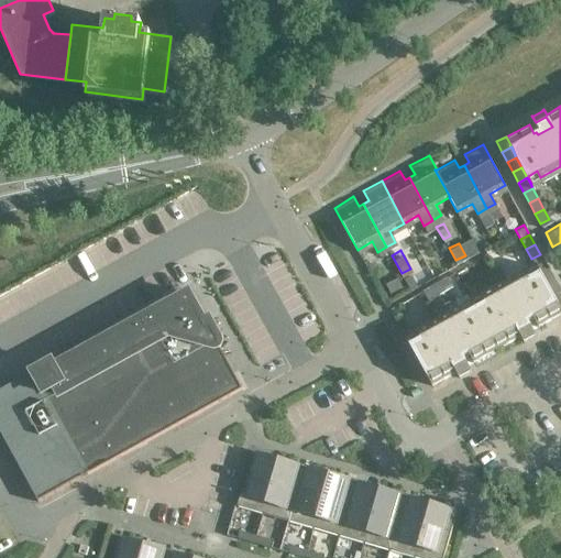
[(546,264),(540,254),(531,259),(534,264),(537,270),(546,264)]
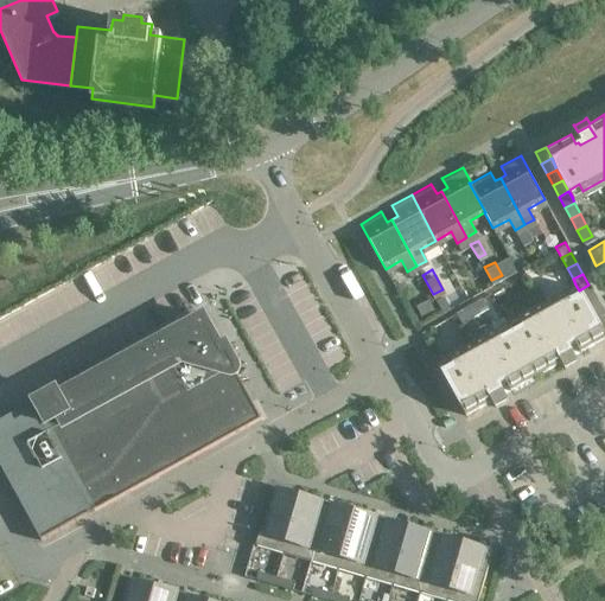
[(591,312),(585,301),(579,291),(575,285),(574,285),(579,293),(570,296),(566,291),(518,317),(522,323),(513,328),(508,321),(507,323),(534,372),(559,358),(561,364),(564,363),(562,363),(573,357),(574,357),(575,357),(571,350),(560,357),(553,344),(568,336),(570,339),(572,338),(577,347),(603,333),(597,323),(591,312)]
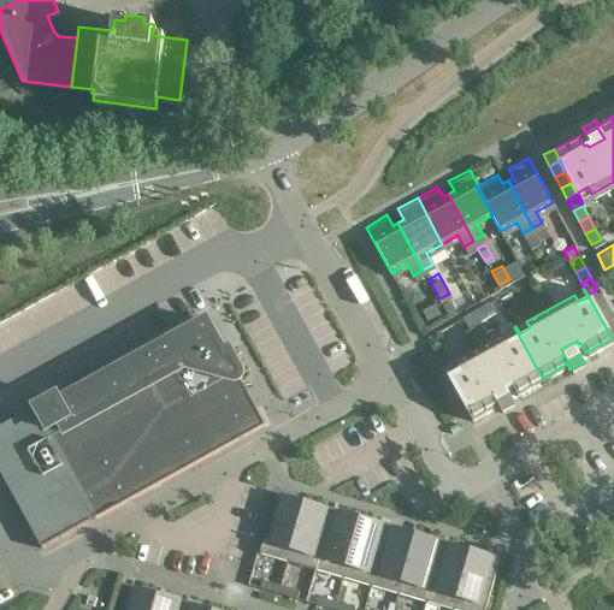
[(603,300),(597,289),(588,295),(594,306),(603,300)]
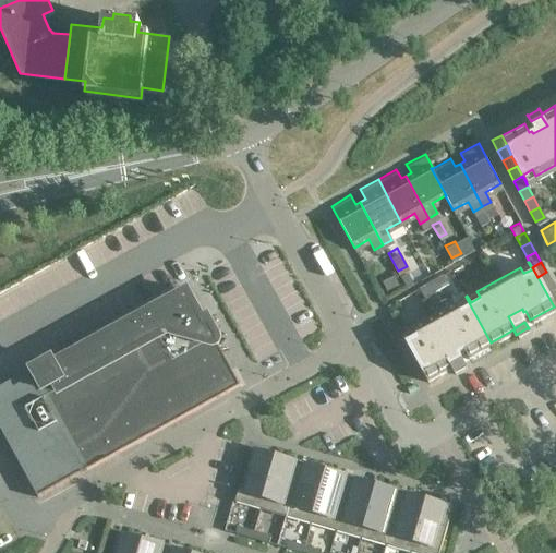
[(406,268),(399,273),(406,284),(412,280),(406,268)]
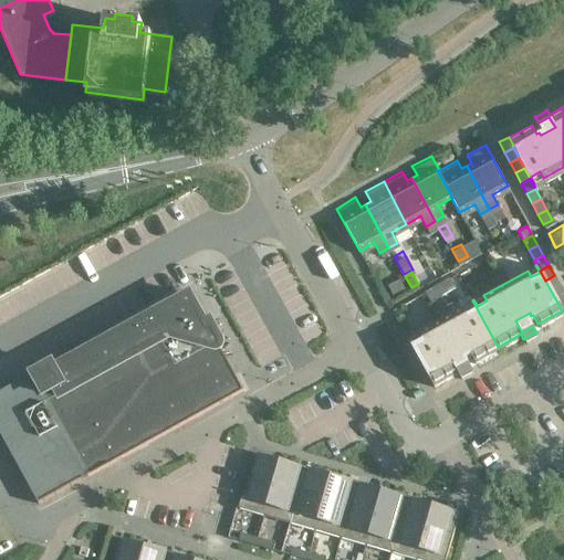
[(396,275),(385,282),(389,289),(401,283),(396,275)]
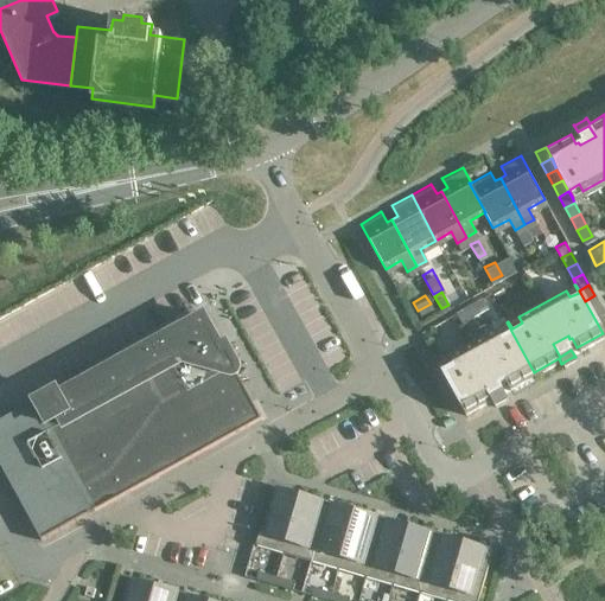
[(600,306),(594,295),(585,301),(591,312),(600,306)]
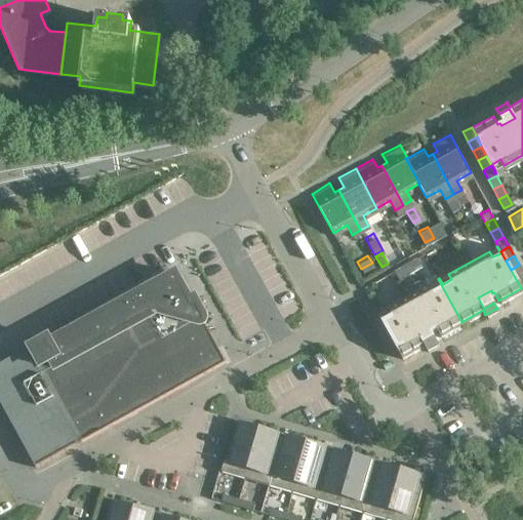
[(522,275),(522,273),(519,265),(511,270),(516,279),(522,275)]
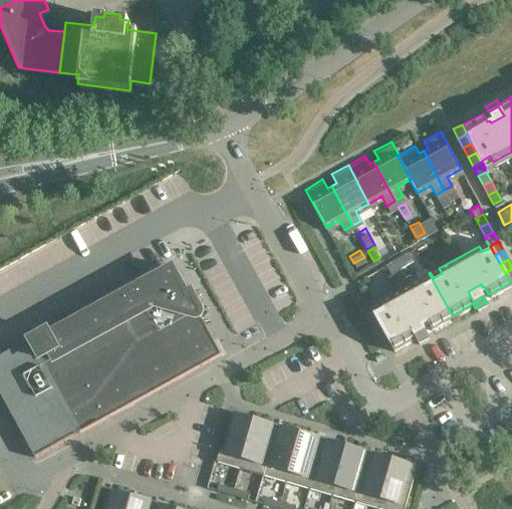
[(45,327),(0,351),(0,418),(23,460),(78,430),(219,351),(198,314),(199,313),(199,312),(200,312),(200,311),(200,310),(200,309),(200,308),(200,307),(200,306),(199,305),(190,288),(186,291),(171,264),(153,274),(47,331),(45,327)]
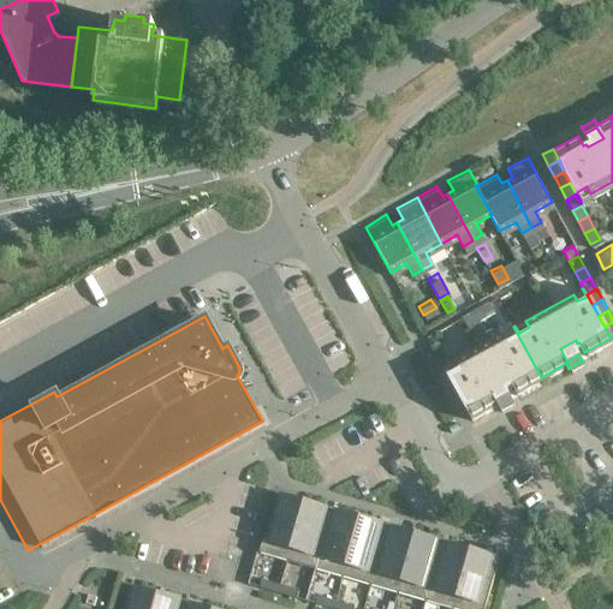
[(541,377),(513,327),(512,328),(516,334),(506,340),(503,333),(454,360),(458,366),(448,372),(445,365),(444,366),(444,365),(441,365),(470,417),(495,402),(499,409),(500,407),(500,406),(511,400),(511,401),(512,400),(509,394),(497,400),(489,388),(506,380),(507,383),(510,382),(515,392),(541,377)]
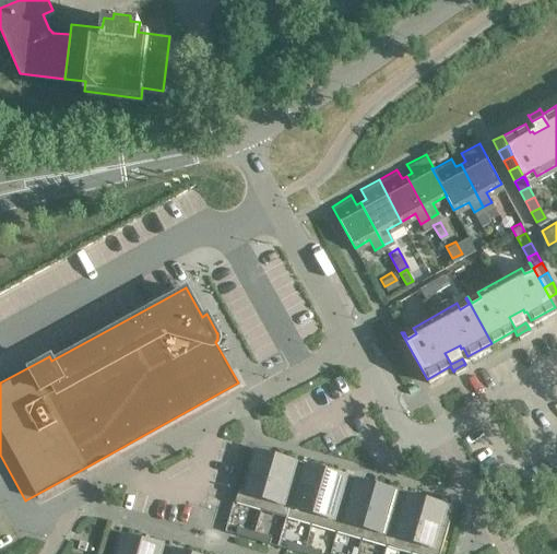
[(233,499),(259,506),(274,454),(268,452),(269,450),(257,446),(256,449),(248,447),(233,499)]
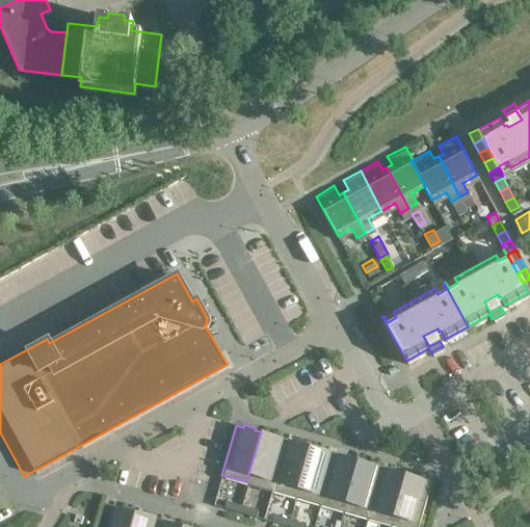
[(267,433),(261,431),(246,481),(270,489),(285,439),(279,437),(280,435),(267,431),(267,433)]
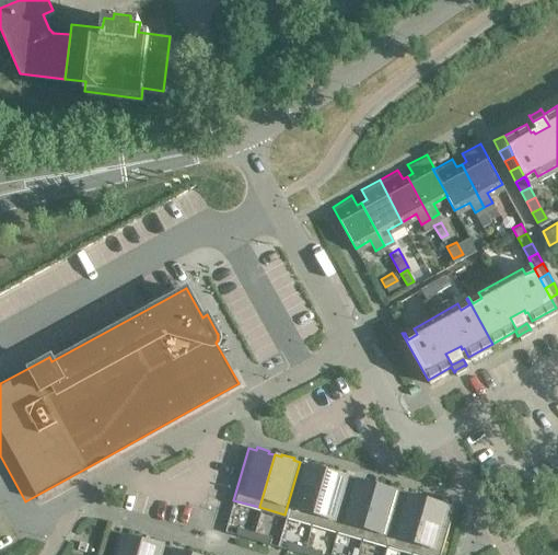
[(306,464),(300,462),(285,515),(310,522),(325,470),(320,467),(320,465),(307,462),(306,464)]
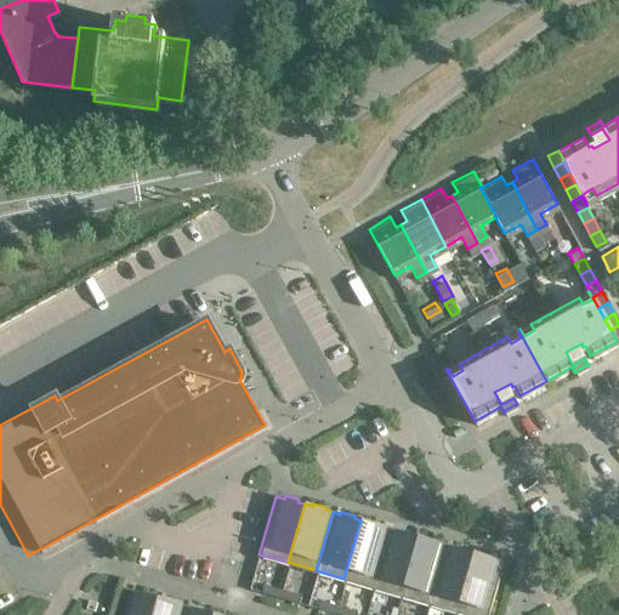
[(368,522),(361,520),(344,579),(372,586),(388,528),(381,527),(382,523),(368,519),(368,522)]
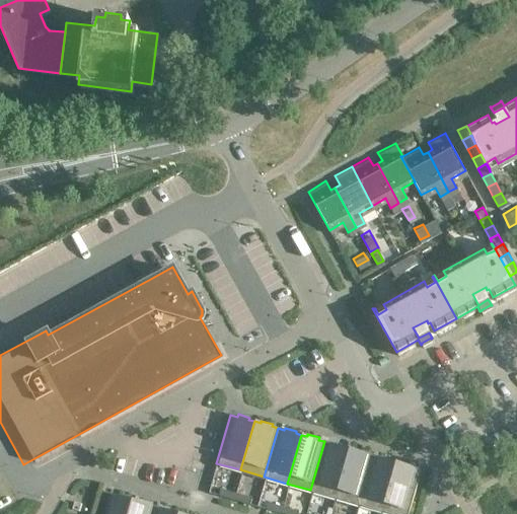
[(475,439),(465,444),(474,461),(485,455),(475,439)]
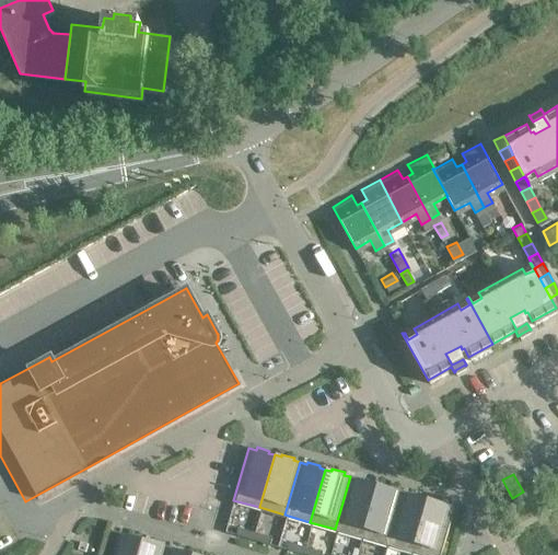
[(357,478),(350,476),(335,529),(360,536),(375,484),(370,482),(370,480),(358,476),(357,478)]
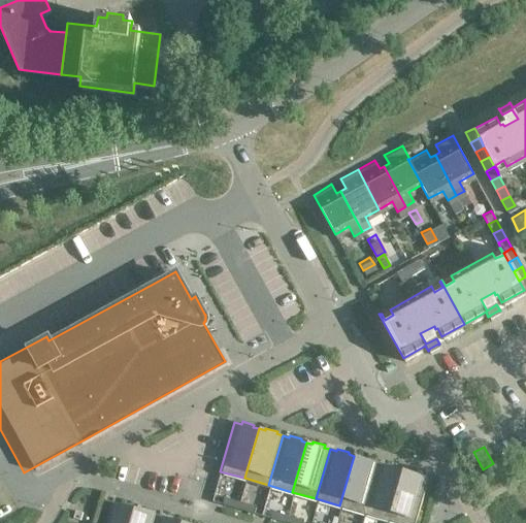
[(360,458),(354,456),(339,505),(363,513),(377,463),(371,461),(372,459),(361,455),(360,458)]
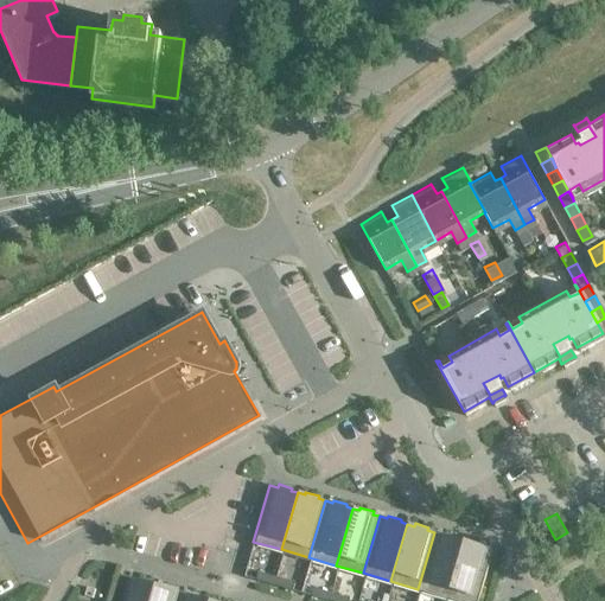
[(441,534),(434,532),(418,589),(446,596),(462,539),(456,538),(456,535),(443,531),(441,534)]
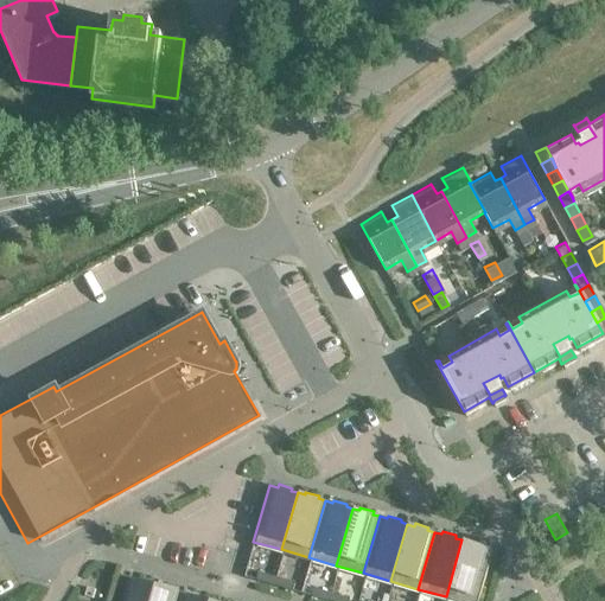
[(469,542),(462,539),(446,596),(460,600),(475,600),(490,548),(482,545),(483,543),(470,539),(469,542)]
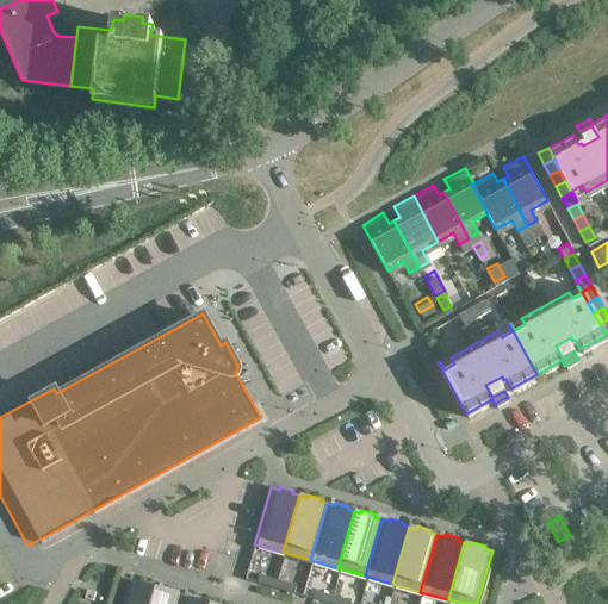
[(258,571),(255,579),(273,584),(275,576),(258,571)]
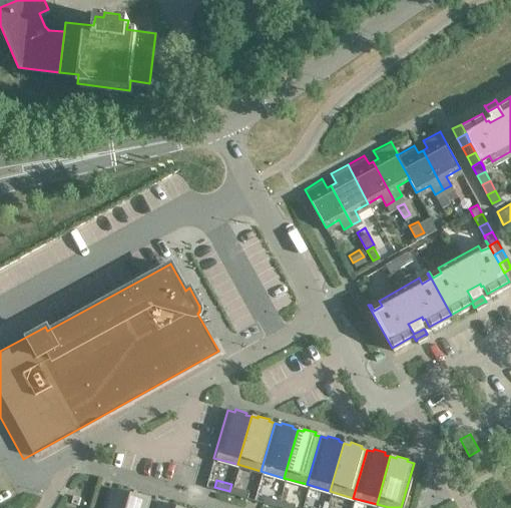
[(247,489),(231,484),(229,491),(245,496),(247,489)]
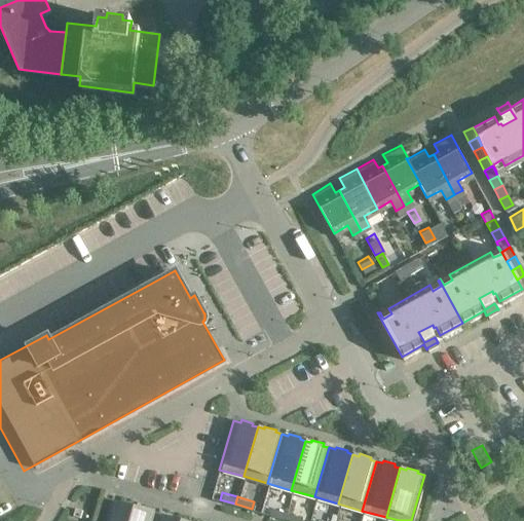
[(101,520),(127,520),(133,507),(126,505),(127,503),(116,498),(115,501),(108,499),(101,520)]
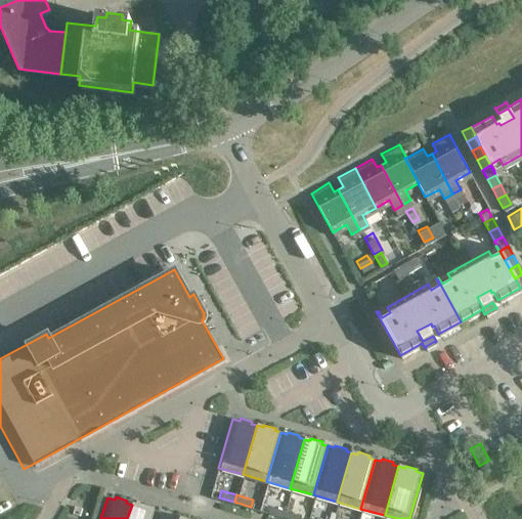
[(137,506),(132,505),(127,518),(153,518),(156,511),(149,509),(149,507),(138,504),(137,506)]
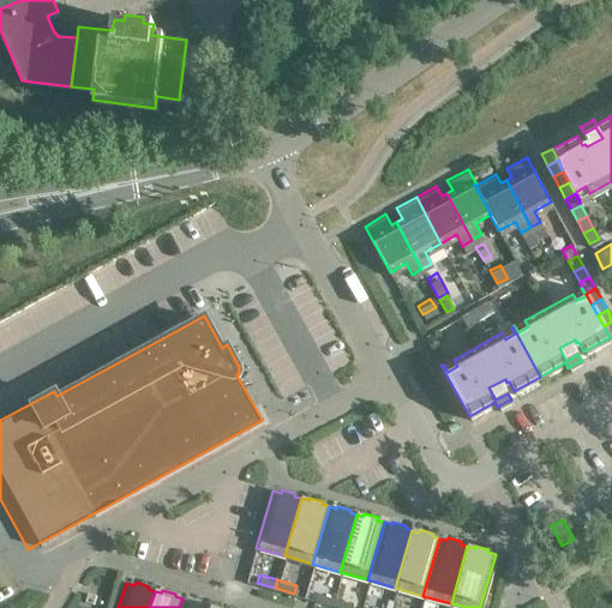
[(315,590),(312,599),(330,605),(333,596),(315,590)]
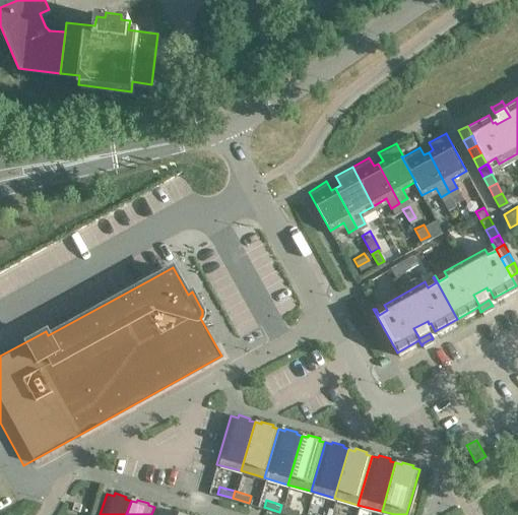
[(296,514),(298,509),(281,505),(279,512),(290,514),(296,514)]
